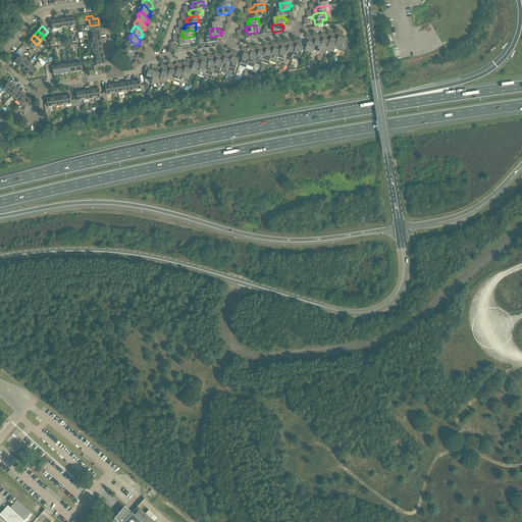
[(210,37),(210,36),(205,37),(206,44),(217,42),(217,40),(219,40),(219,38),(217,38),(216,36),(210,37)]
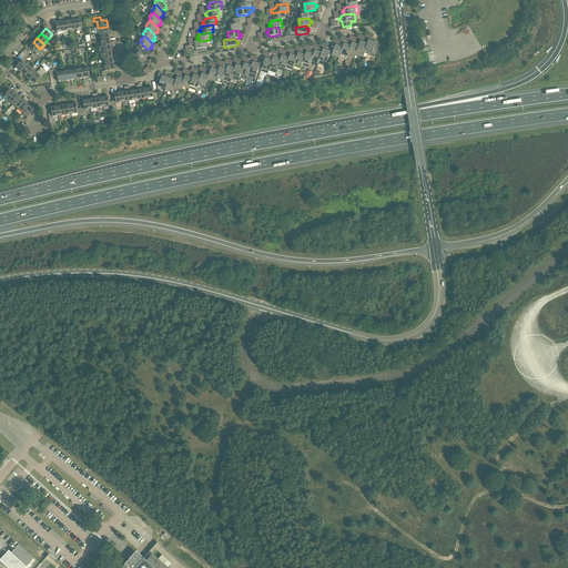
[(371,41),(368,40),(367,43),(365,50),(364,53),(375,57),(379,44),(375,43),(376,42),(373,42),(374,40),(372,39),(371,41)]
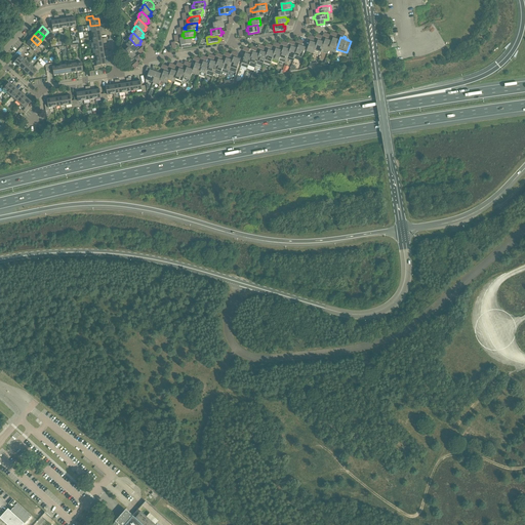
[(180,41),(178,41),(178,43),(180,43),(182,46),(182,48),(192,47),(191,44),(191,41),(192,41),(192,37),(184,38),(180,39),(180,41)]
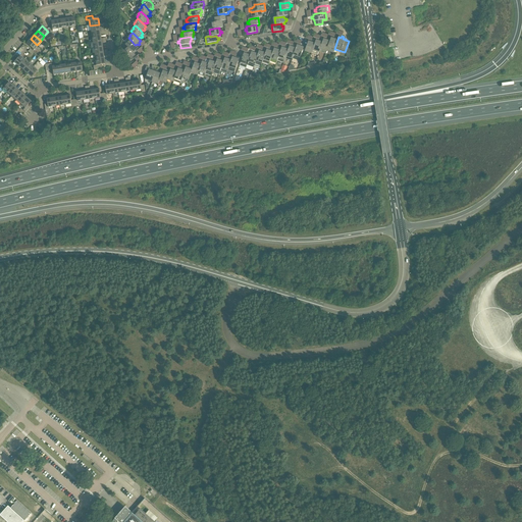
[(331,38),(330,42),(328,48),(334,50),(334,49),(335,46),(337,40),(335,40),(336,38),(333,37),(333,39),(331,38)]
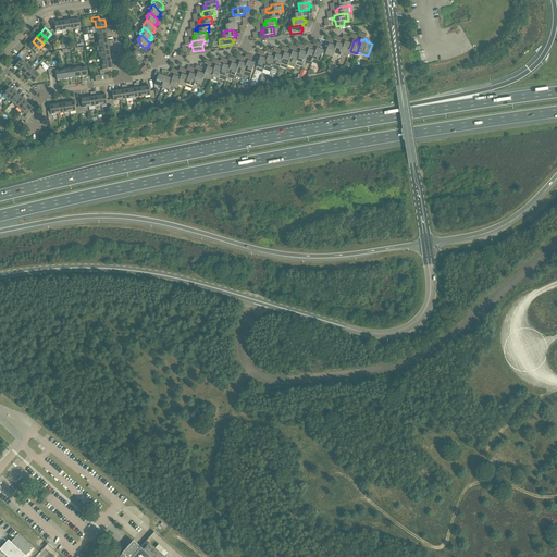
[(342,52),(341,56),(348,58),(350,51),(353,45),(350,44),(350,41),(348,40),(347,42),(345,42),(344,46),(342,52)]
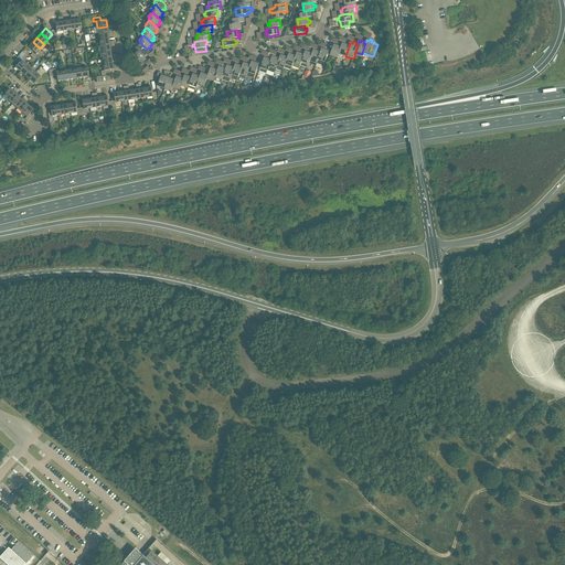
[(40,49),(33,42),(29,48),(35,53),(40,49)]
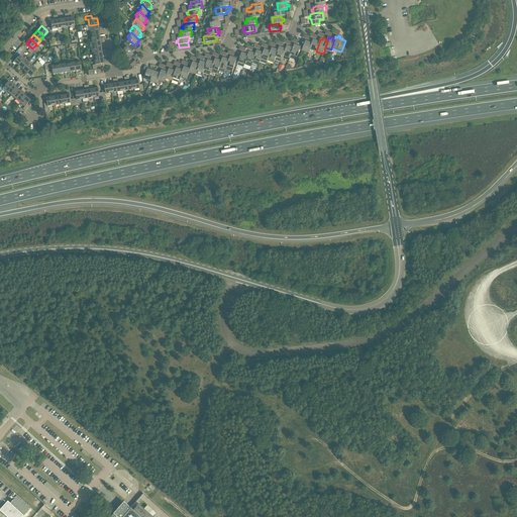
[(310,49),(309,53),(315,55),(316,52),(317,48),(319,42),(317,41),(318,39),(316,38),(315,40),(313,40),(312,43),(310,49)]
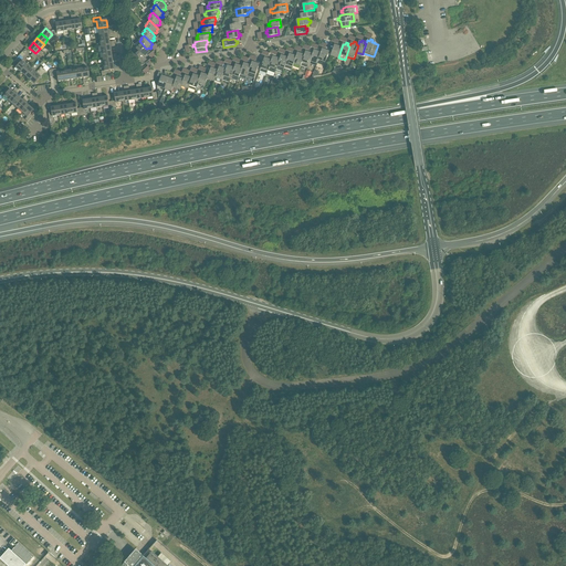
[(142,43),(138,45),(139,46),(136,49),(138,51),(144,56),(146,55),(147,56),(149,55),(147,53),(149,52),(147,49),(146,49),(142,43)]
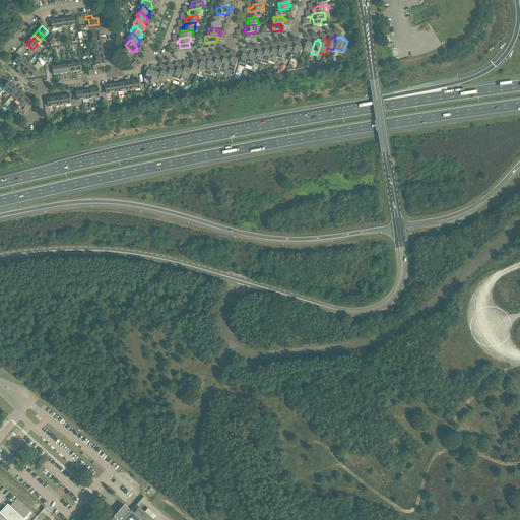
[(309,42),(308,42),(304,51),(311,53),(312,50),(314,44),(312,43),(312,41),(310,40),(309,42)]
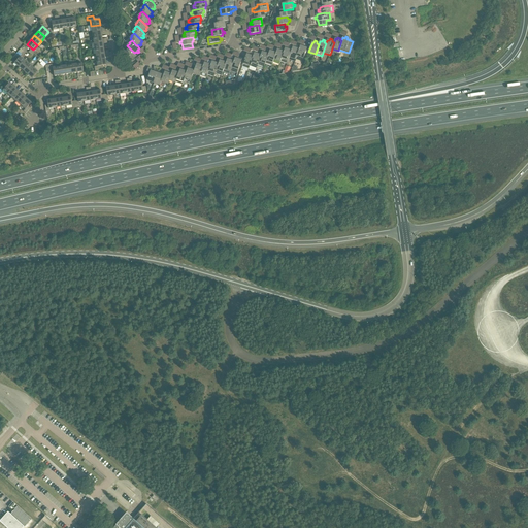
[(300,46),(299,50),(297,56),(296,59),(302,61),(307,48),(304,47),(305,45),(303,44),(302,46),(300,46)]
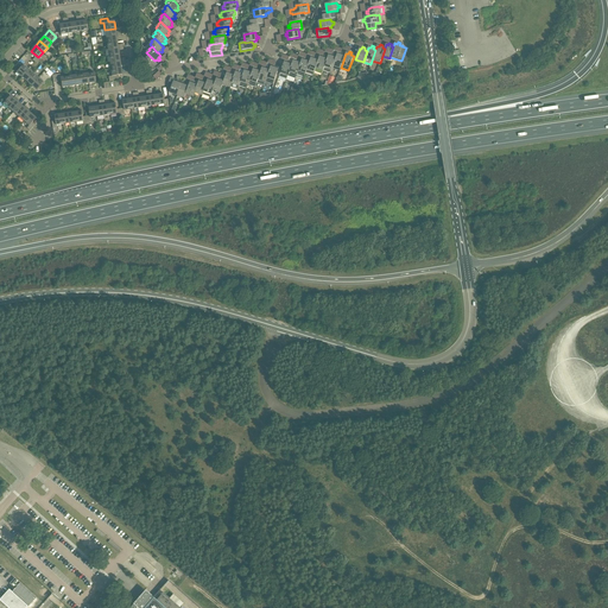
[(334,65),(333,68),(340,70),(341,68),(342,64),(344,57),(342,56),(343,54),(341,52),(340,55),(337,55),(336,58),(334,65)]
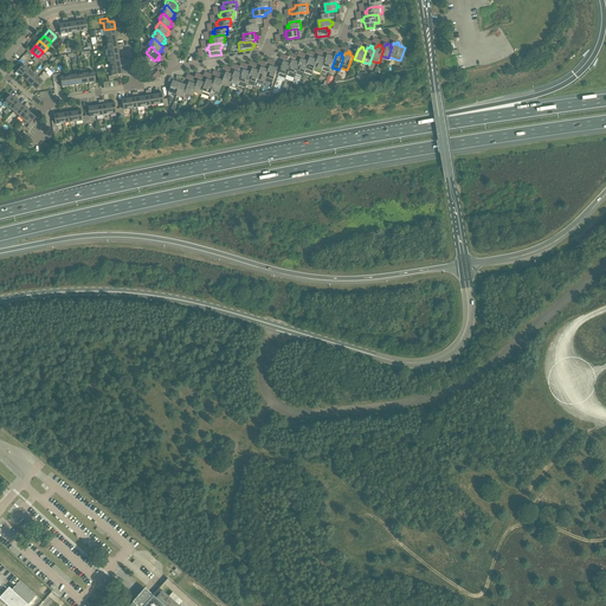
[(148,55),(144,57),(146,58),(143,60),(150,70),(153,68),(154,70),(156,68),(155,65),(156,64),(154,60),(148,55)]
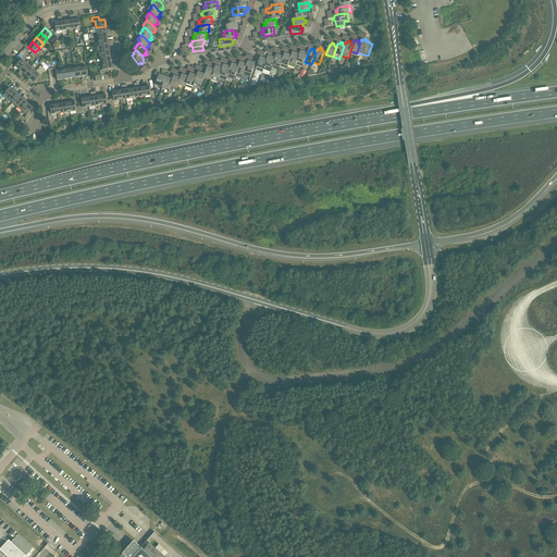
[(297,61),(296,64),(302,67),(305,62),(306,60),(308,53),(305,52),(306,50),(304,50),(302,52),(301,51),(299,54),(297,61)]
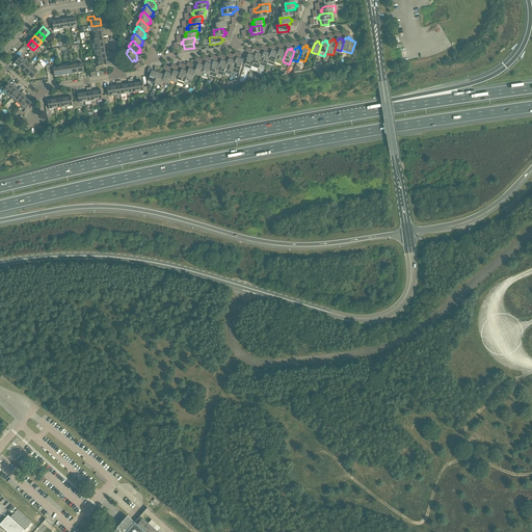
[(286,52),(284,51),(285,50),(283,49),(282,51),(280,50),(278,53),(276,59),(275,62),(282,65),(283,61),(284,58),(286,52)]
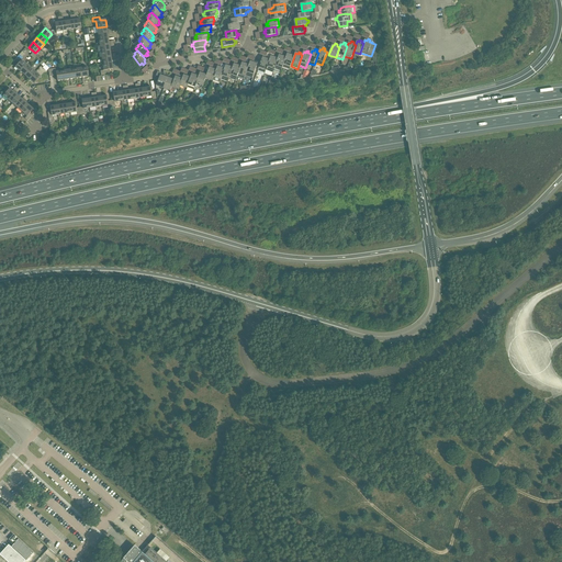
[(268,53),(267,56),(266,56),(265,58),(262,57),(258,70),(265,74),(267,66),(270,60),(269,60),(267,59),(269,54),(268,53)]
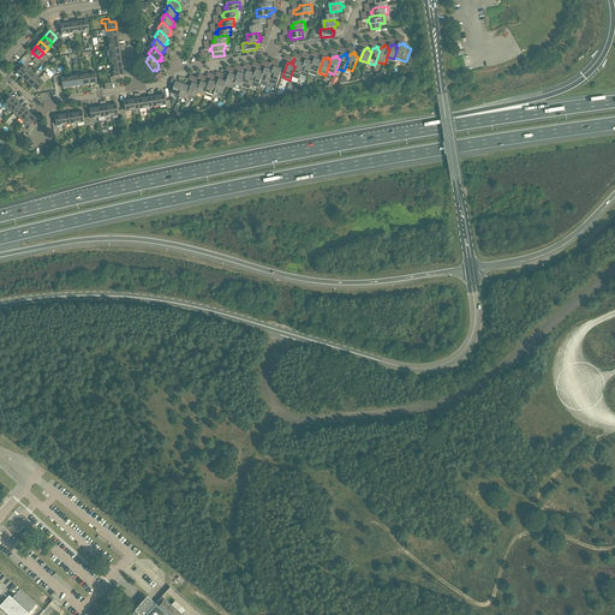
[(310,70),(309,75),(316,77),(318,72),(320,69),(322,61),(320,60),(320,59),(317,58),(316,60),(315,59),(312,63),(314,63),(310,70)]
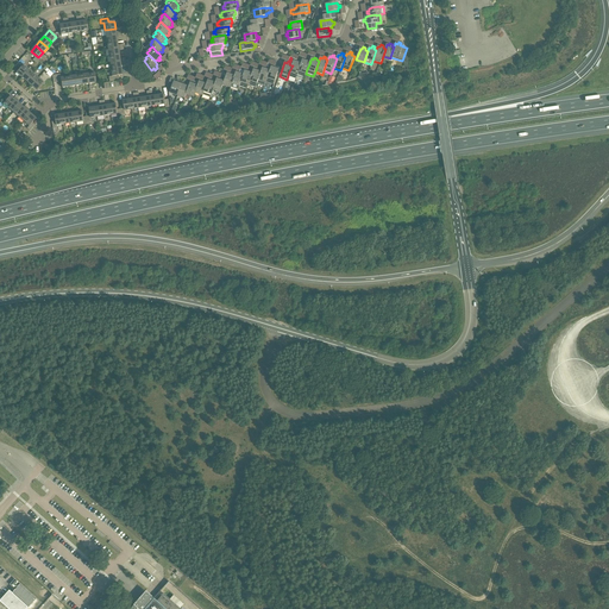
[(299,70),(297,75),(305,77),(306,74),(307,69),(311,62),(309,62),(307,62),(308,60),(306,58),(305,61),(302,60),(301,64),(299,70)]
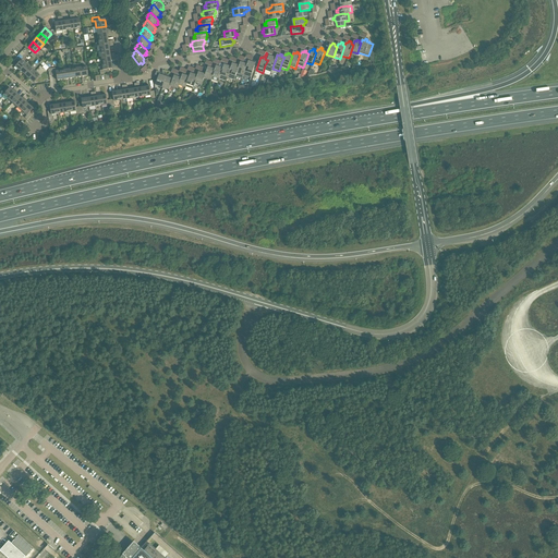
[(265,65),(263,73),(264,73),(265,70),(271,72),(273,69),(274,64),(276,59),(274,58),(275,56),(271,55),(271,57),(269,56),(267,60),(268,60),(265,65)]
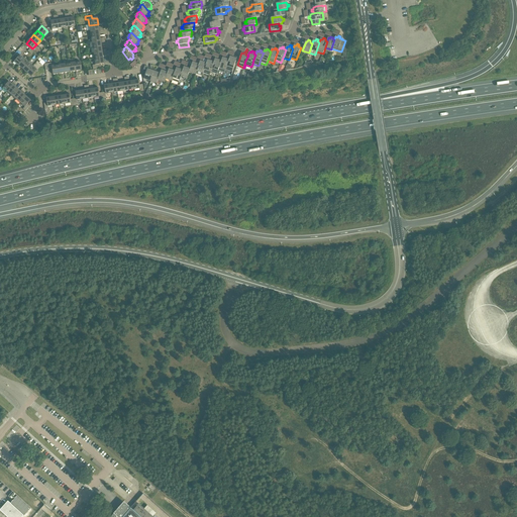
[(227,66),(229,61),(227,60),(229,55),(227,54),(226,57),(225,57),(224,59),(222,58),(221,62),(219,67),(218,71),(224,73),(226,70),(227,66)]
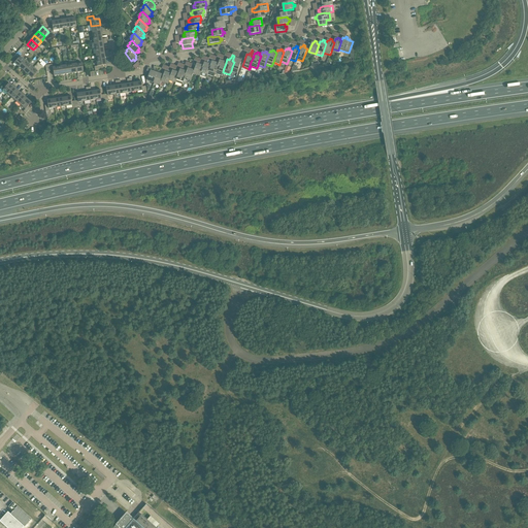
[(19,67),(25,60),(20,56),(13,63),(19,67)]
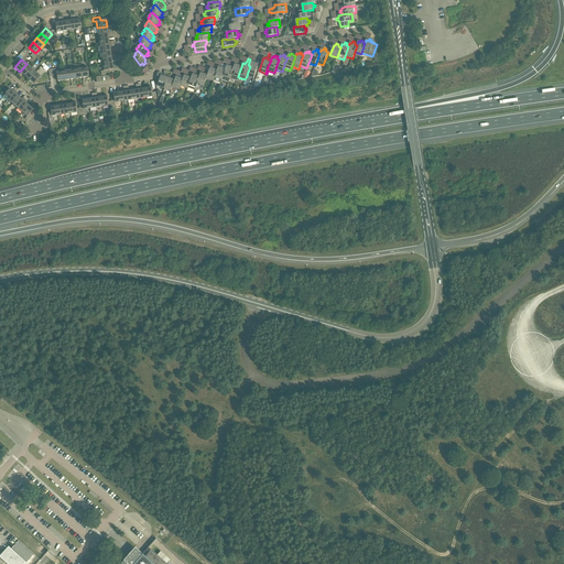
[(248,72),(247,76),(253,78),(258,64),(256,64),(257,62),(253,61),(253,63),(251,62),(250,66),(248,72)]
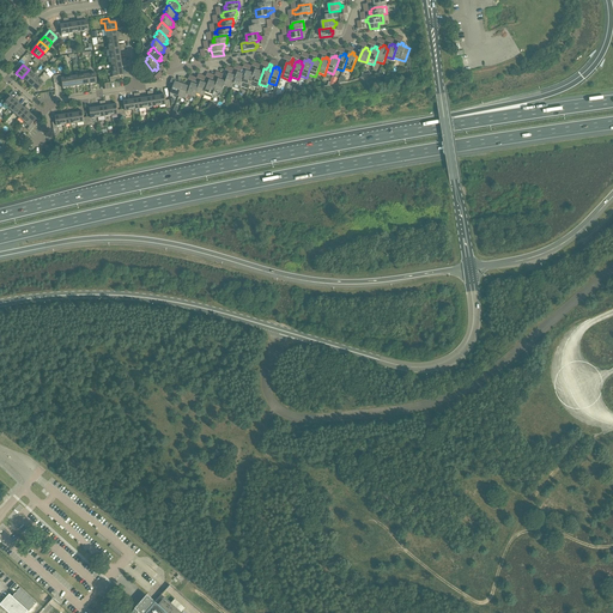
[(232,87),(240,90),(241,86),(243,83),(242,83),(244,76),(247,72),(246,71),(247,68),(243,67),(241,72),(240,73),(237,73),(236,77),(234,84),(232,87)]
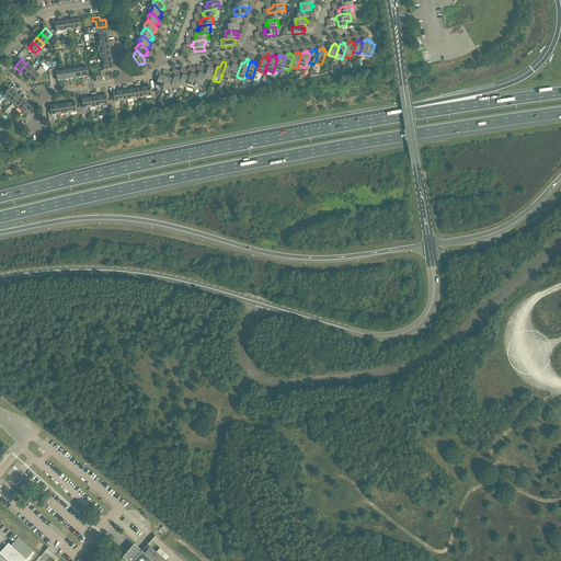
[(112,63),(102,64),(103,70),(100,71),(100,75),(107,73),(107,70),(113,69),(112,63)]
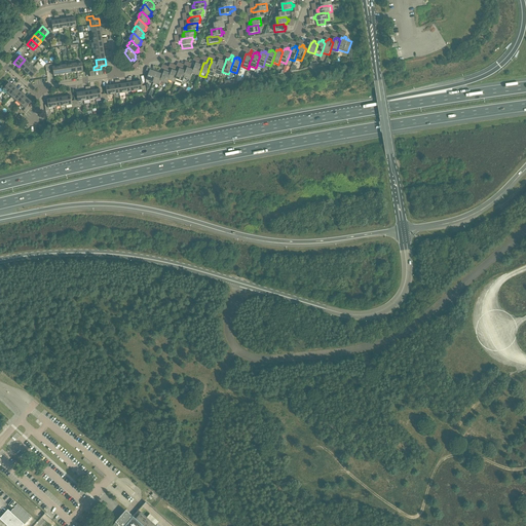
[(216,70),(215,72),(221,75),(222,72),(223,68),(225,63),(223,62),(224,60),(222,59),(221,61),(219,60),(218,64),(216,70)]
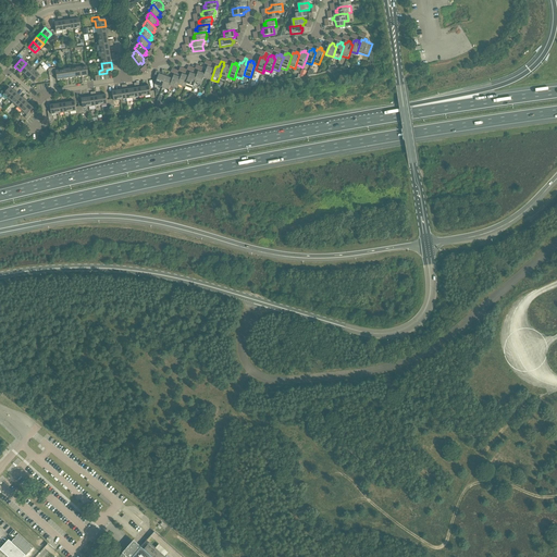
[(26,63),(20,71),(24,75),(31,67),(26,63)]
